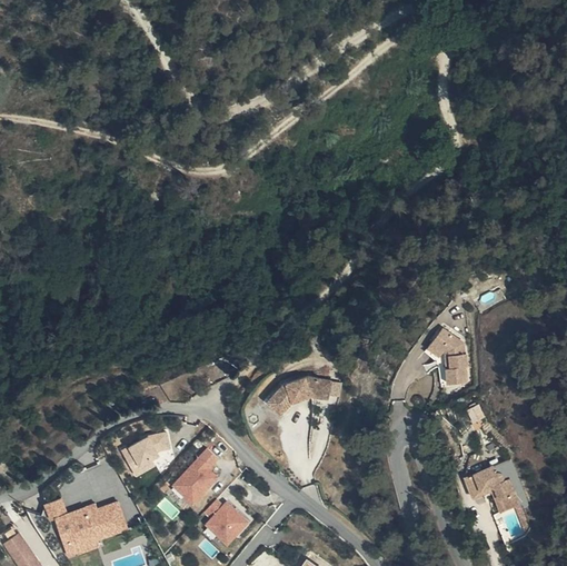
[(433,334),(423,350),(434,359),(437,363),(439,391),(458,390),(454,350),(433,334)]
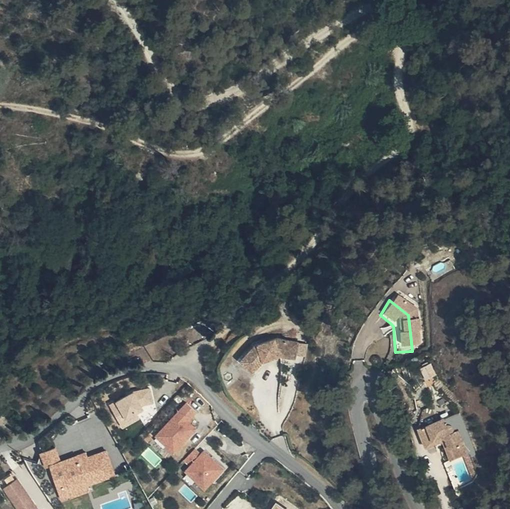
[(390,323),(380,315),(376,320),(386,328),(390,323)]
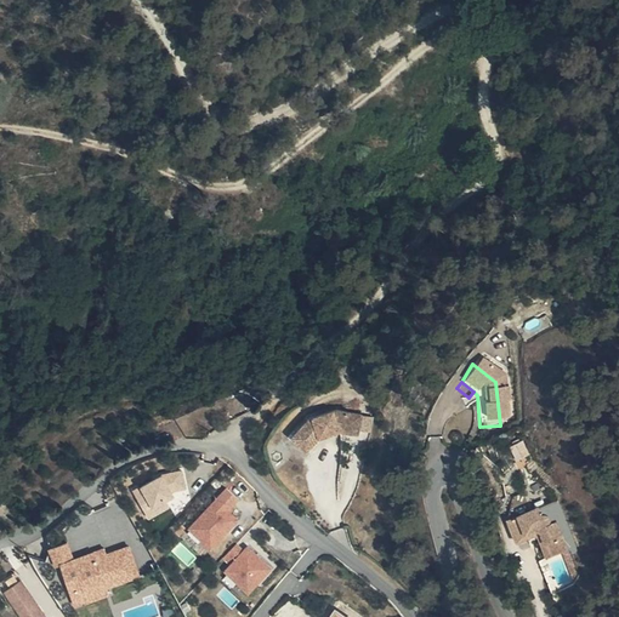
[(338,424),(339,424),(339,421),(339,411),(341,403),(336,401),(301,416),(289,432),(305,446),(314,433),(338,424)]
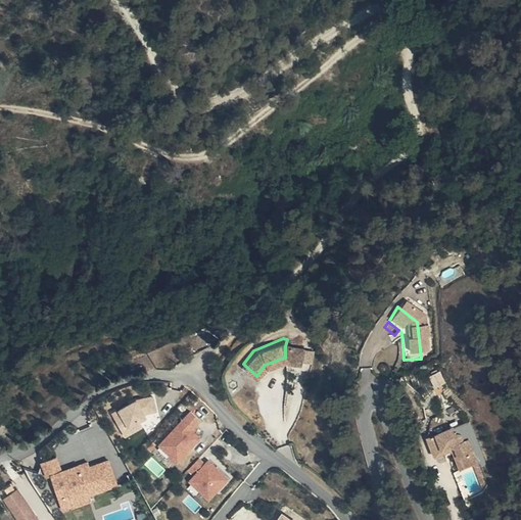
[(285,355),(298,358),(301,344),(287,339),(285,346),(285,355)]
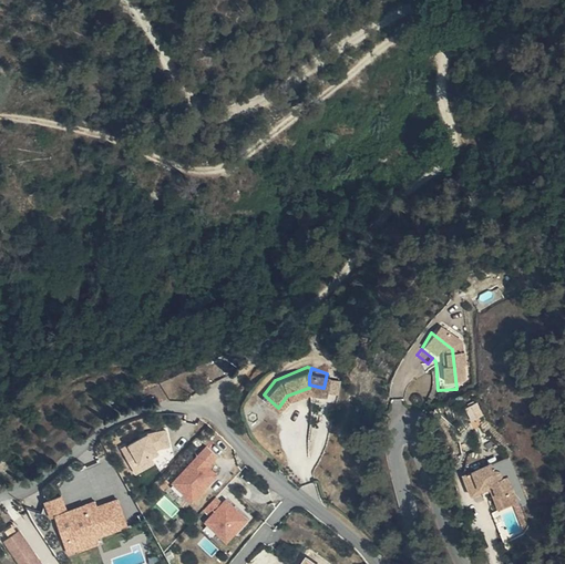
[(155,468),(151,455),(172,448),(165,429),(120,444),(131,477),(155,468)]
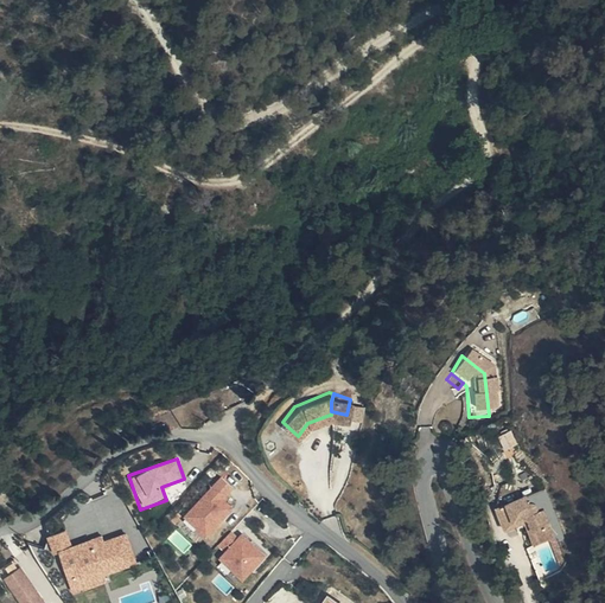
[(182,518),(205,540),(234,510),(224,500),(234,489),(221,478),(182,518)]
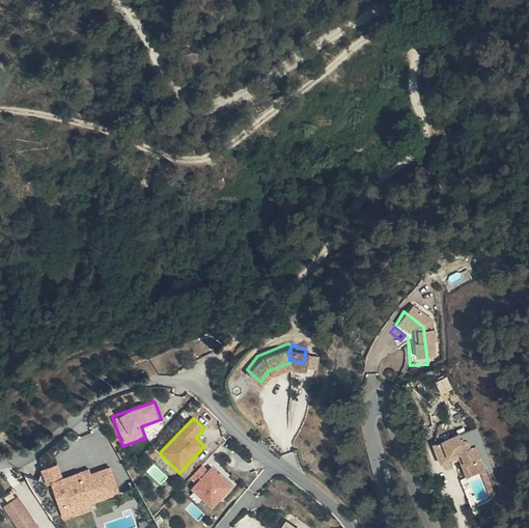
[(142,432),(151,442),(165,429),(156,420),(142,432)]
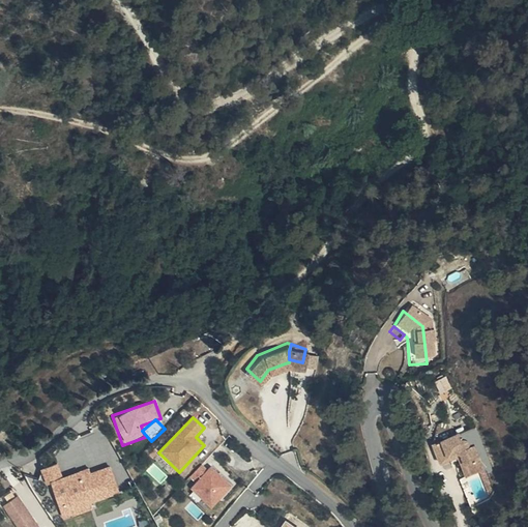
[(434,470),(441,467),(442,462),(448,460),(451,461),(456,464),(463,484),(477,478),(468,452),(464,454),(461,446),(457,448),(453,440),(427,450),(434,470)]
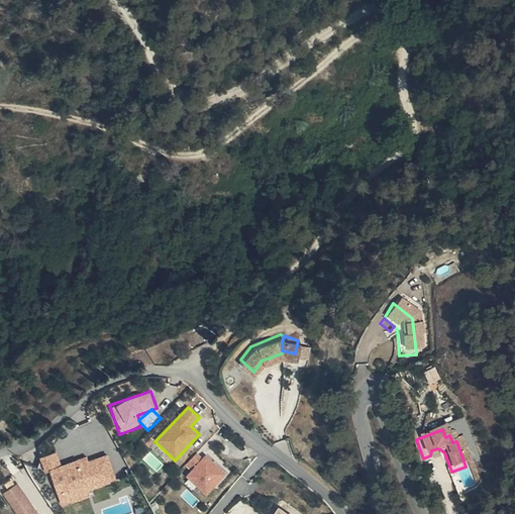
[(431,450),(430,455),(438,452),(446,474),(451,472),(444,452),(440,449),(437,448),(431,450)]
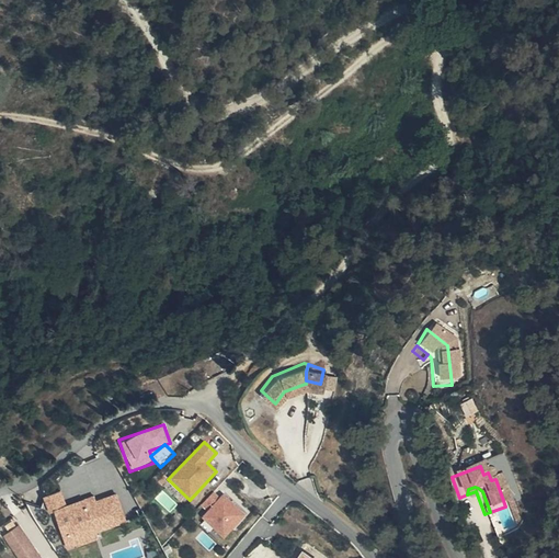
[(215,490),(201,507),(206,512),(201,519),(225,539),(246,516),(215,490)]
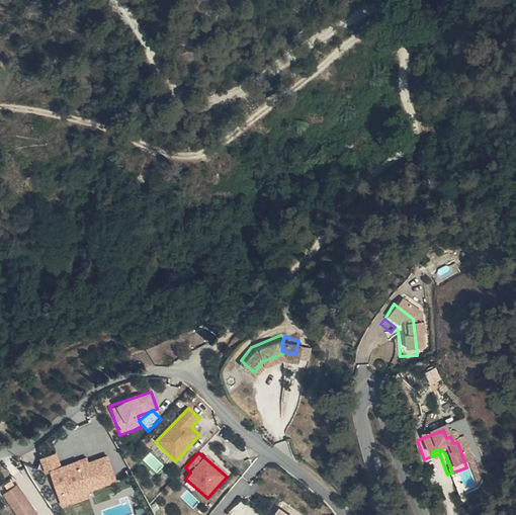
[(60,505),(117,488),(108,456),(87,462),(86,458),(61,465),(57,453),(39,458),(45,476),(51,474),(60,505)]
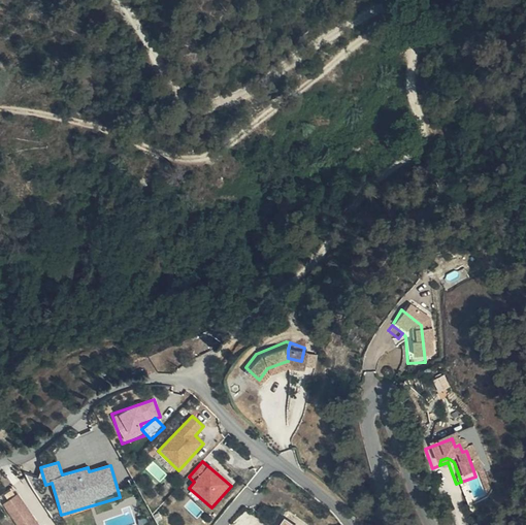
[(0,504),(13,524),(18,523),(24,519),(10,494),(10,493),(0,500),(0,504)]
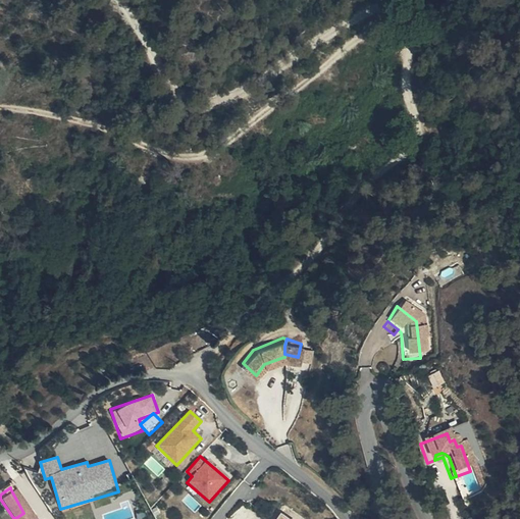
[(32,518),(10,487),(10,488),(23,513),(17,517),(13,518),(20,518),(32,518)]
